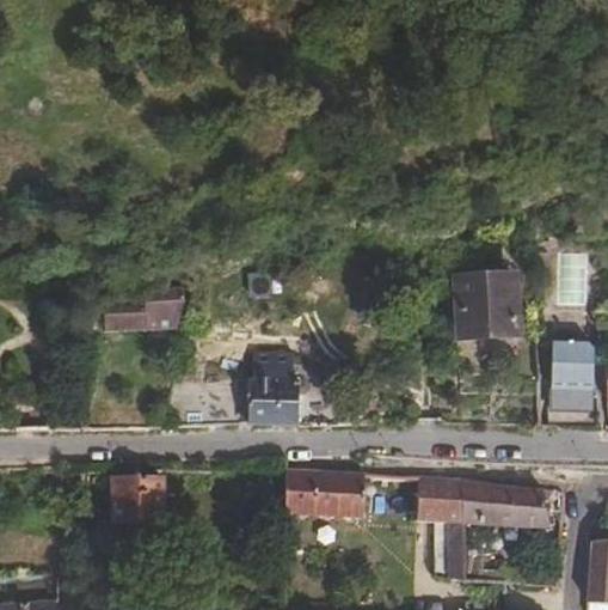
[(450,280),(452,336),(508,336),(507,279),(450,280)]
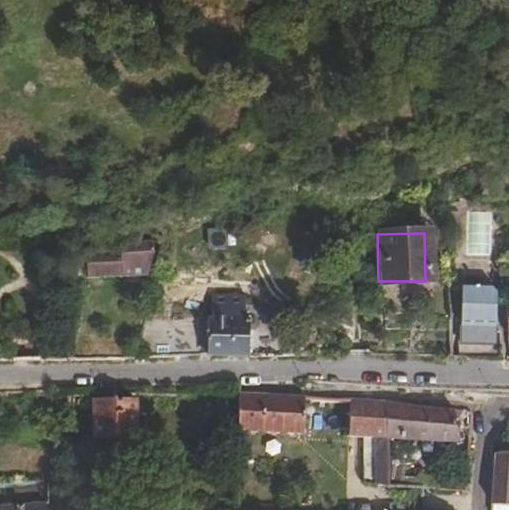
[(77,255),(78,275),(142,274),(150,255),(149,240),(118,241),(119,253),(77,255)]
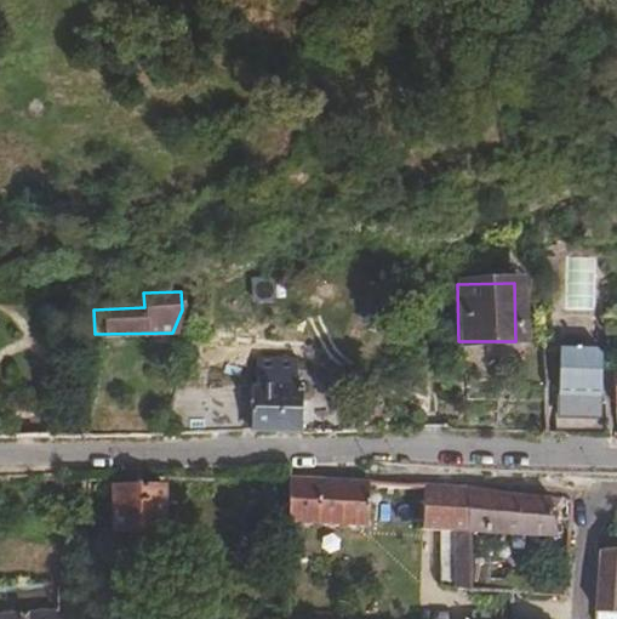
[(550,350),(560,432),(605,435),(603,396),(596,396),(598,356),(593,351),(550,350)]
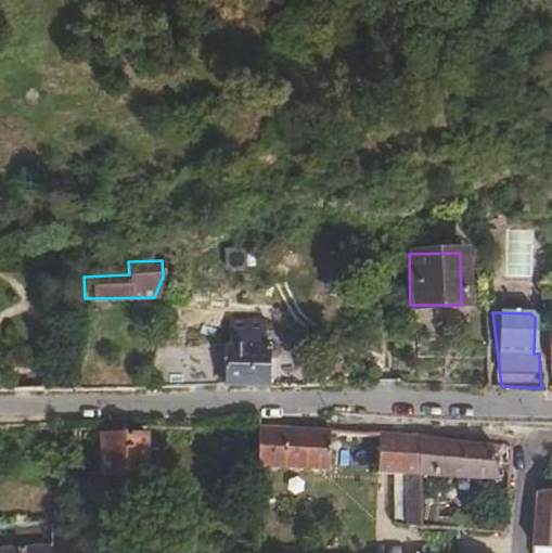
[(227,343),(228,384),(283,383),(283,343),(227,343)]
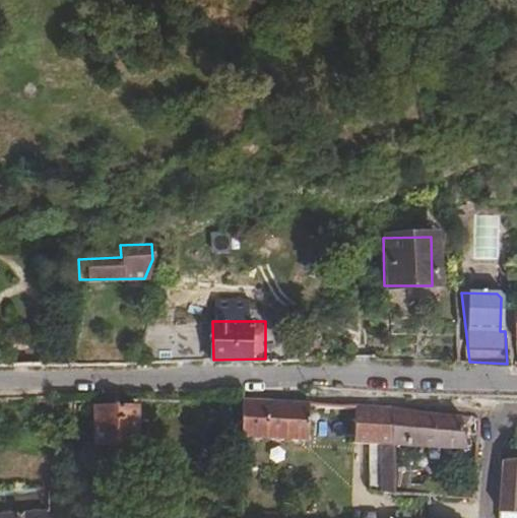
[(243,400),(240,468),(251,468),(252,439),(309,442),(310,403),(243,400)]
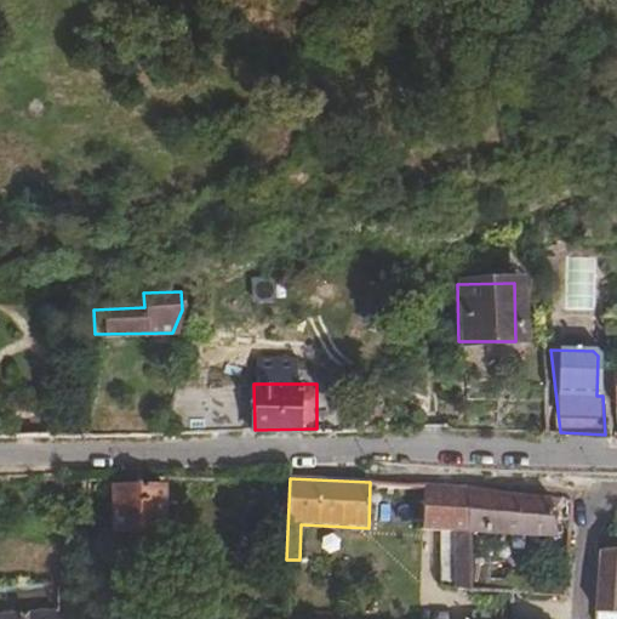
[(466,487),(424,484),(420,528),(441,529),(440,583),(472,588),(472,532),(466,487)]
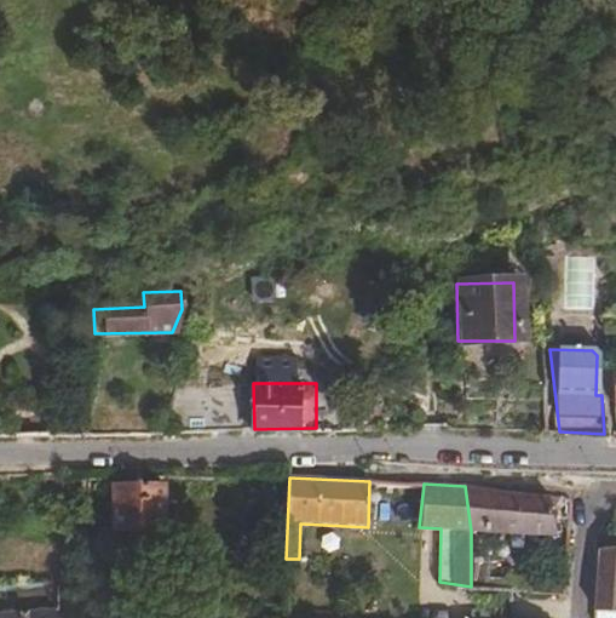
[(163,486),(116,486),(115,530),(163,531),(163,486)]
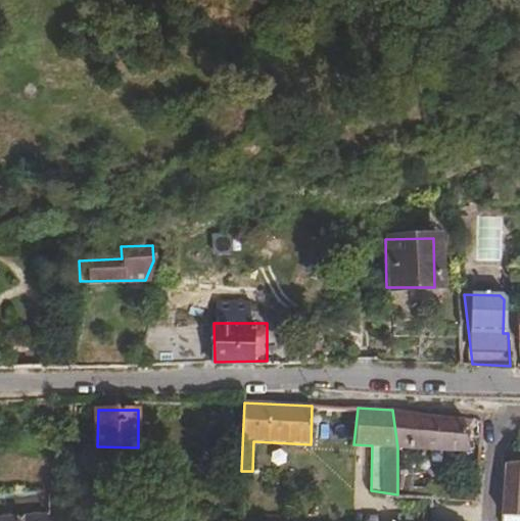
[(392,410),(397,447),(442,450),(434,414),(392,410)]
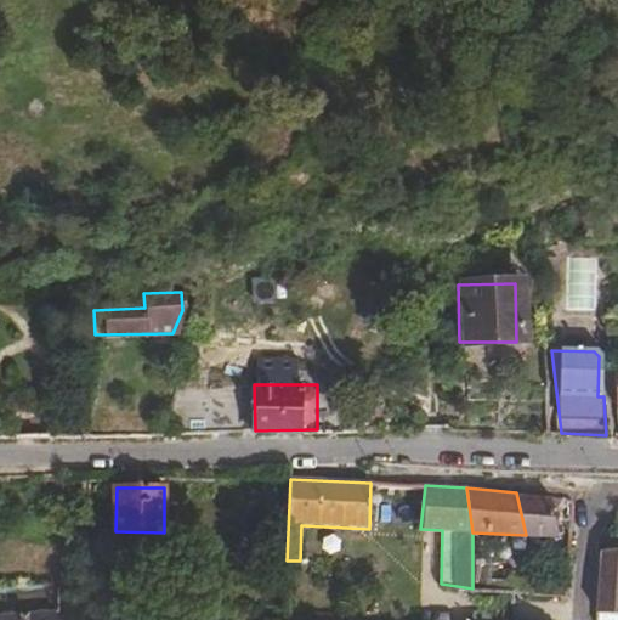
[(516,492),(526,535),(559,537),(551,496),(516,492)]
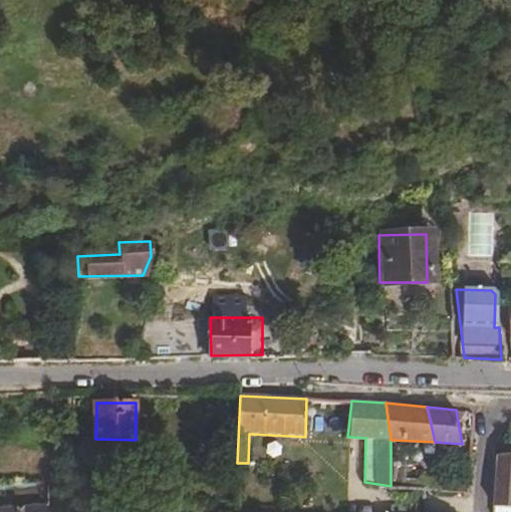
[(510,453),(496,454),(492,506),(510,507),(510,453)]
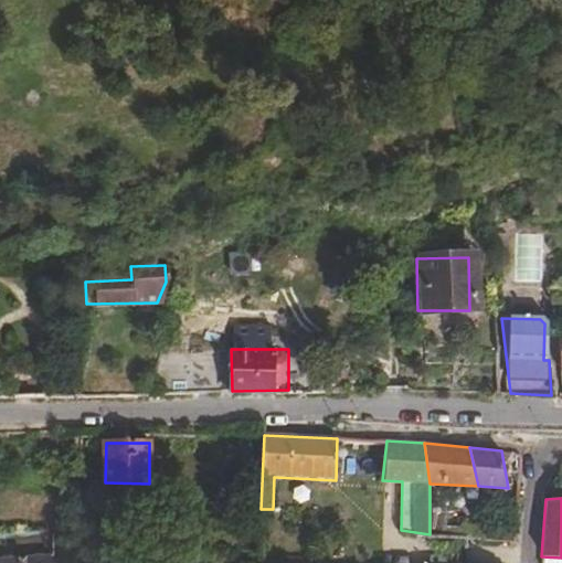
[(0,553),(0,562),(46,562),(48,554),(0,553)]
